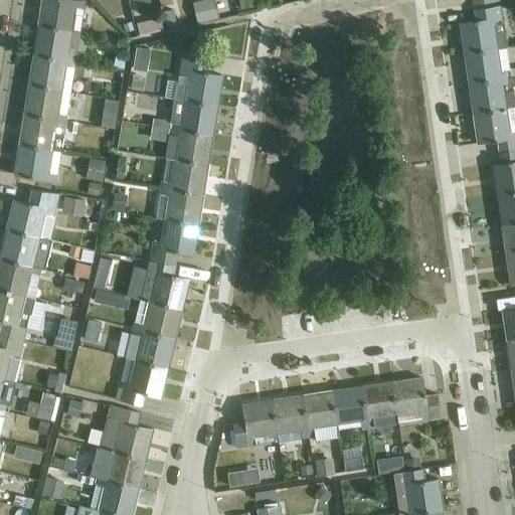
[(80,31),(86,1),(78,0),(42,0),(38,25),(80,31)]
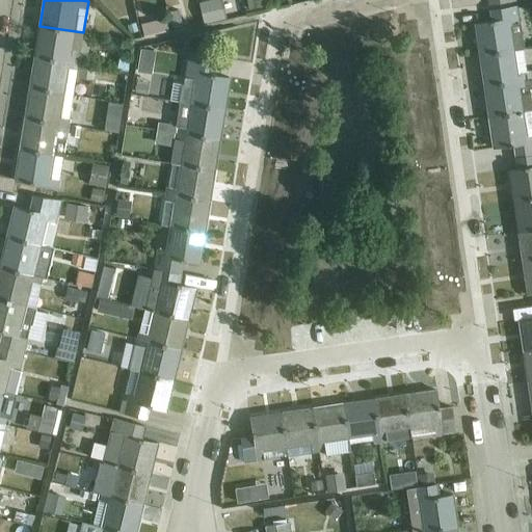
[(235,0),(228,0),(221,5),(229,15),(240,6),(235,0)]
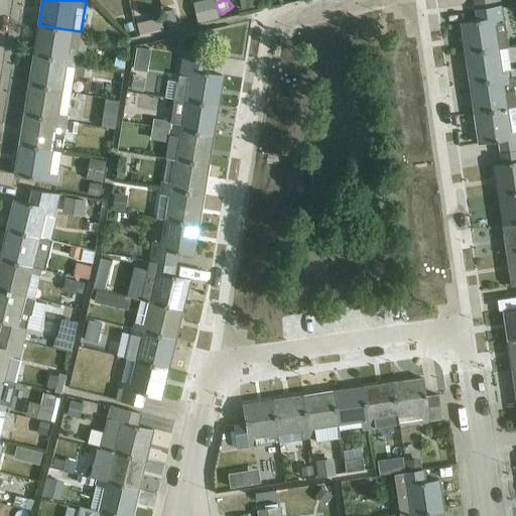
[(256,0),(239,0),(241,9),(257,6),(256,0)]
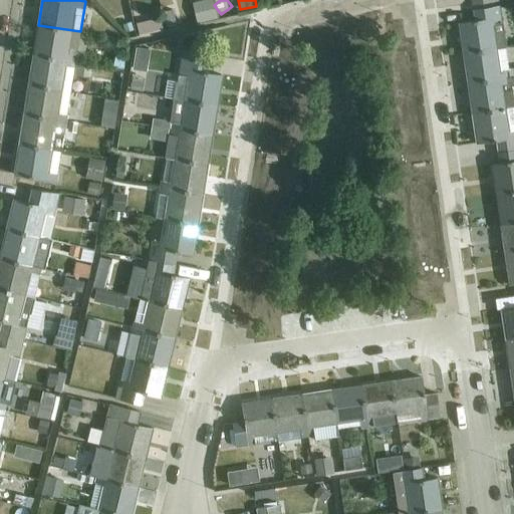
[(464,53),(506,47),(500,6),(474,9),(475,21),(459,23),(464,53)]
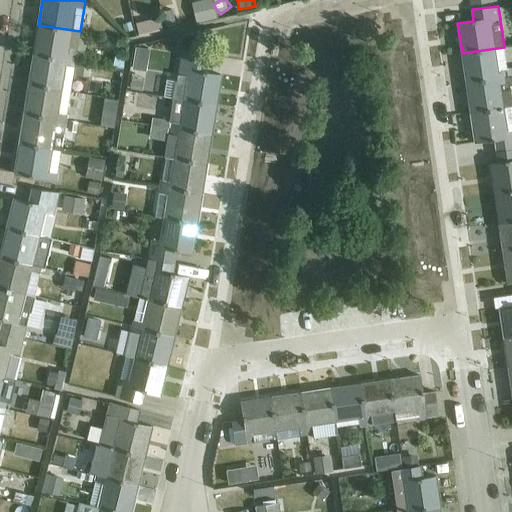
[(162,12),(166,28),(176,25),(172,9),(162,12)]
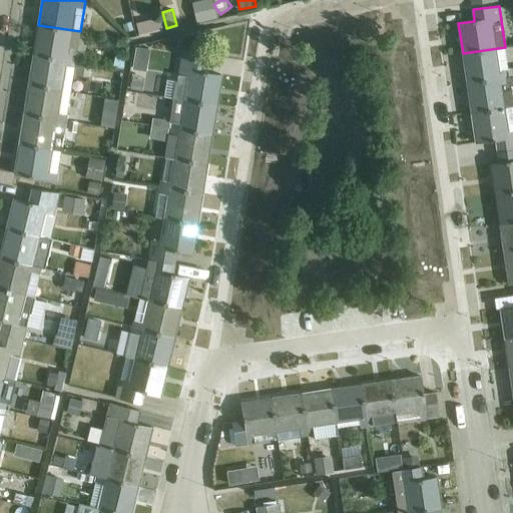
[(161,18),(135,23),(137,34),(163,29),(161,18)]
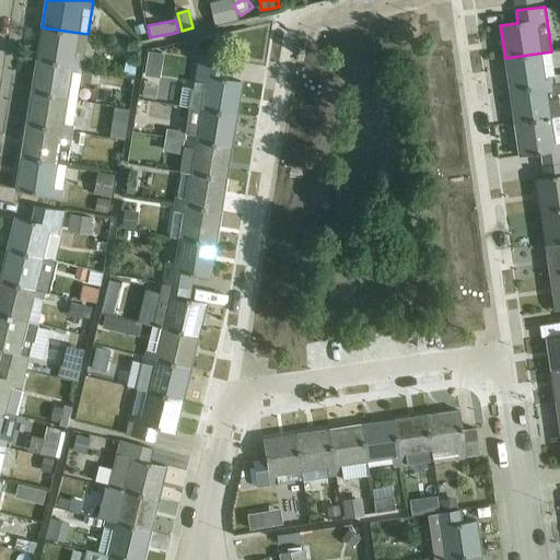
[(88,34),(42,27),(36,60),(82,68),(84,69),(90,70),(94,47),(86,41),(88,34)]
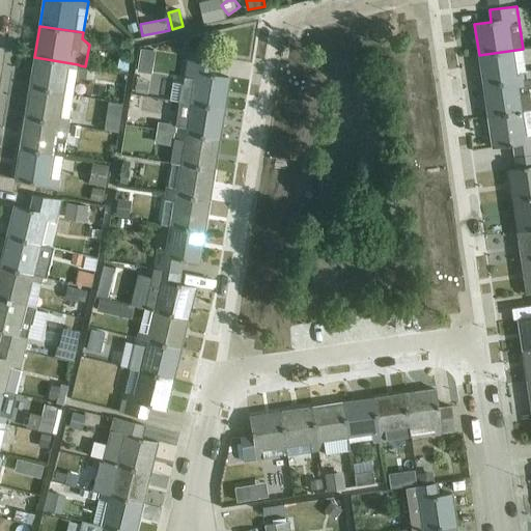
[(530,70),(526,72),(523,49),(479,55),(483,86),(530,79),(530,70)]
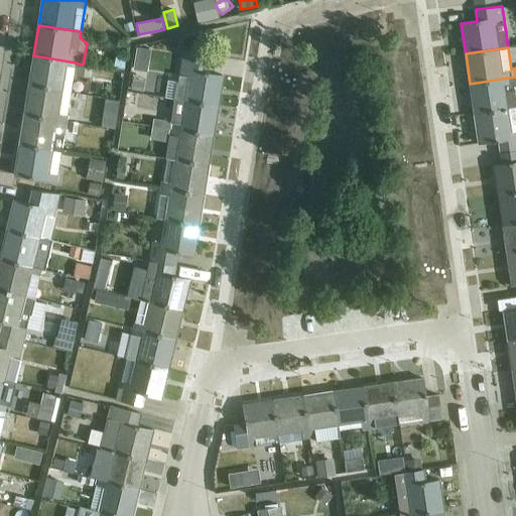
[(174,99),(218,106),(223,76),(203,73),(206,55),(182,51),(177,83),(176,83),(174,99)]
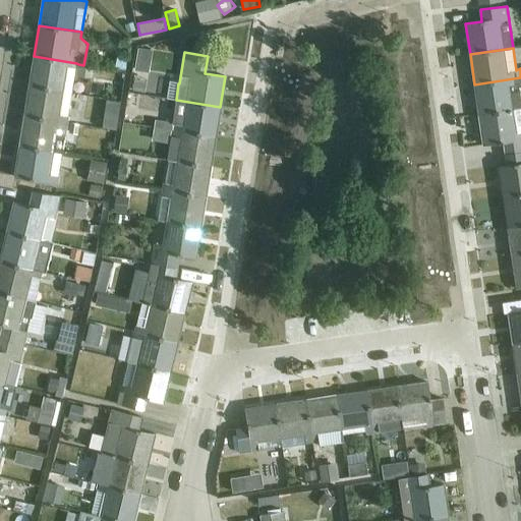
[(71,94),(76,63),(34,56),(30,87),(71,94)]
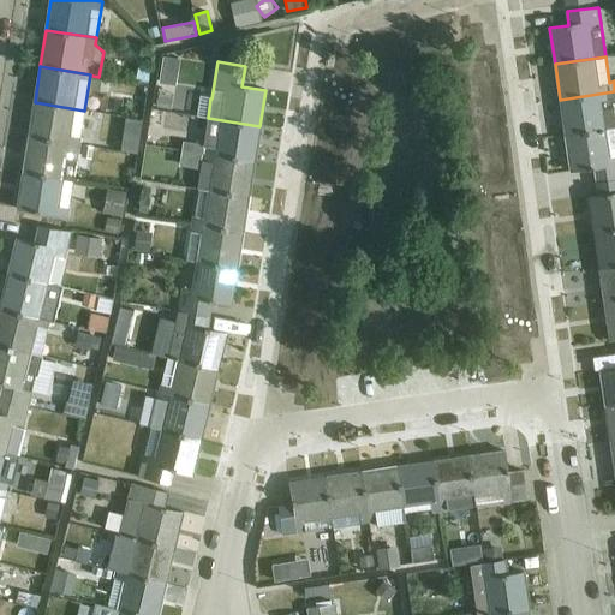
[(177,72),(165,70),(160,100),(171,102),(177,72)]
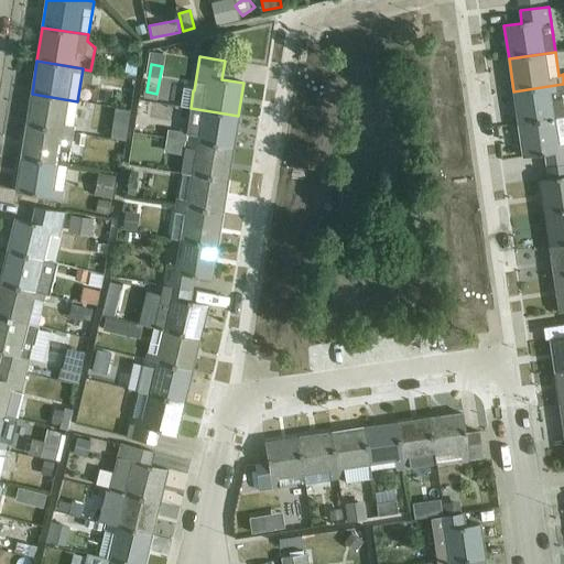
[(100,72),(90,71),(85,69),(84,82),(99,85),(100,72)]
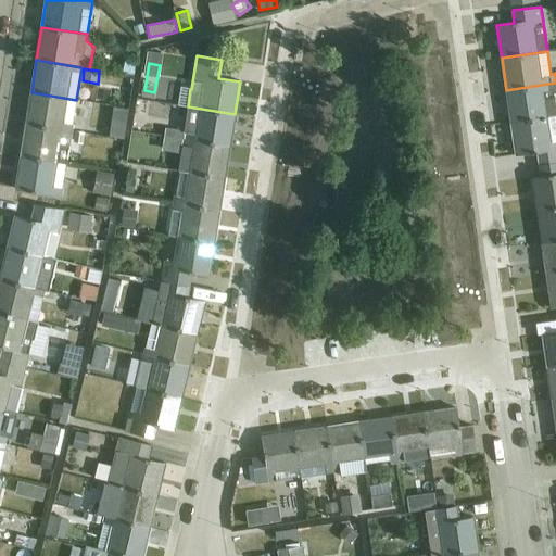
[(555,83),(506,90),(510,122),(555,115),(555,110),(553,93),(555,92),(555,83)]
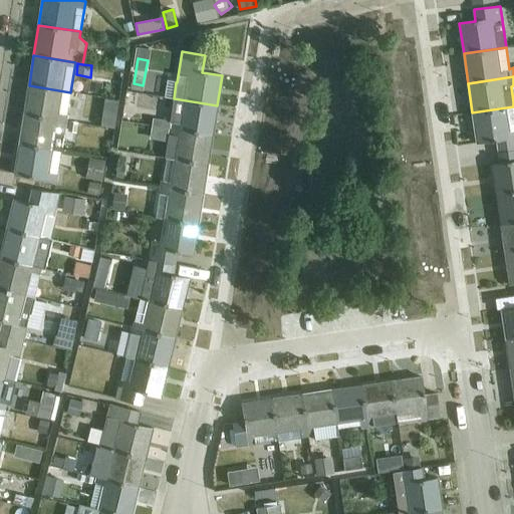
[(70,92),(29,85),(24,114),(67,121),(67,114),(70,92)]
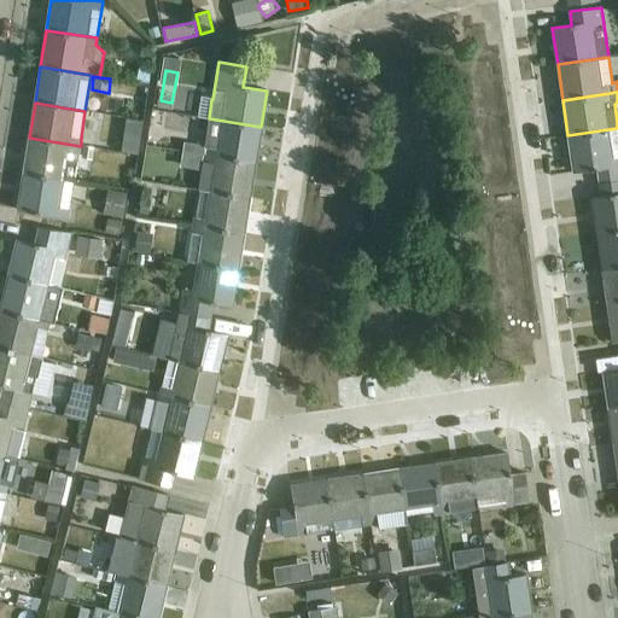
[(209,118),(203,155),(255,163),(261,127),(209,118)]
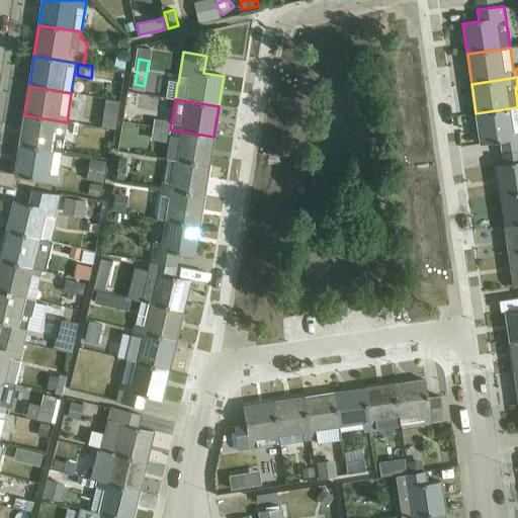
[(517,107),(476,113),(480,145),(500,142),(502,153),(517,151),(517,107)]
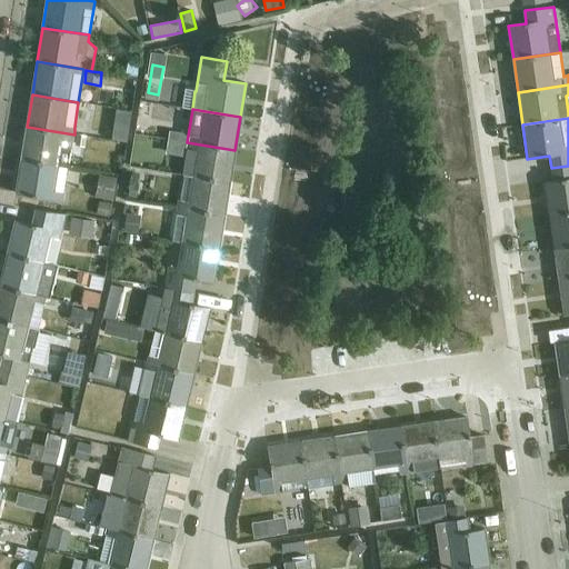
[(125,127),(108,125),(105,138),(122,141),(125,127)]
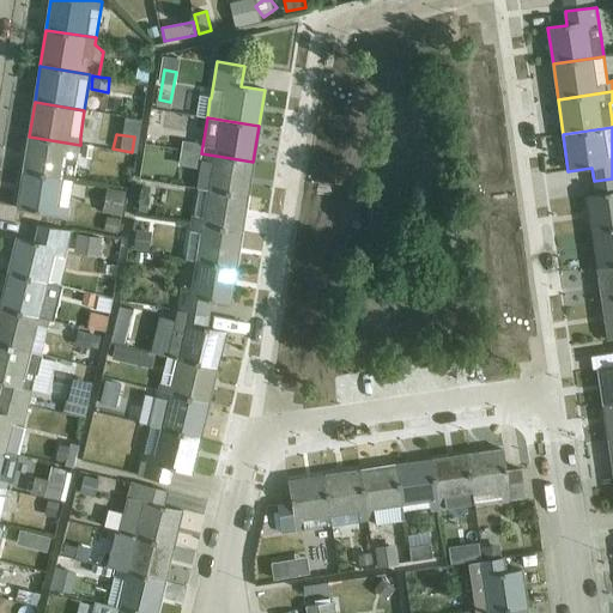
[(74,180),(80,145),(29,137),(23,173),(74,180)]
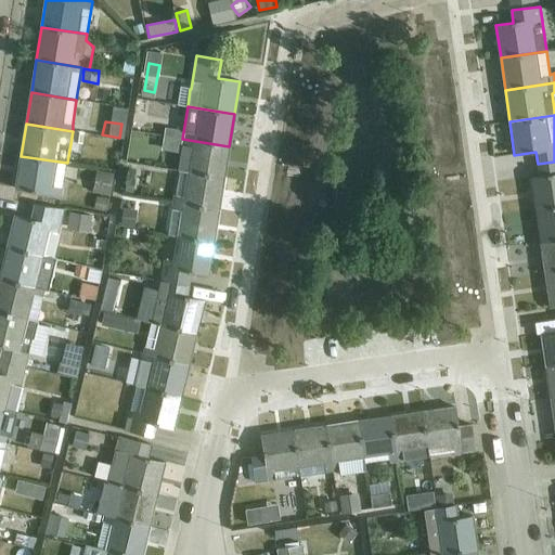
[(182,130),(168,128),(167,137),(168,137),(181,139),(182,130)]
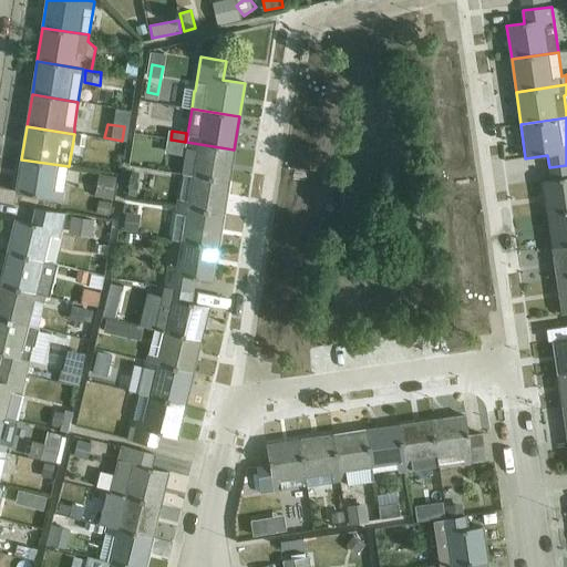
[(186,142),(185,142),(172,140),(169,155),(183,158),(186,142)]
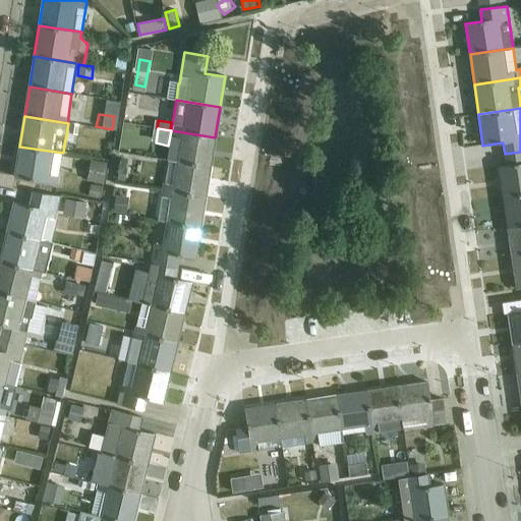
[(168,161),(211,167),(215,137),(171,130),(170,136),(171,136),(170,145),(169,145),(167,161),(168,161)]
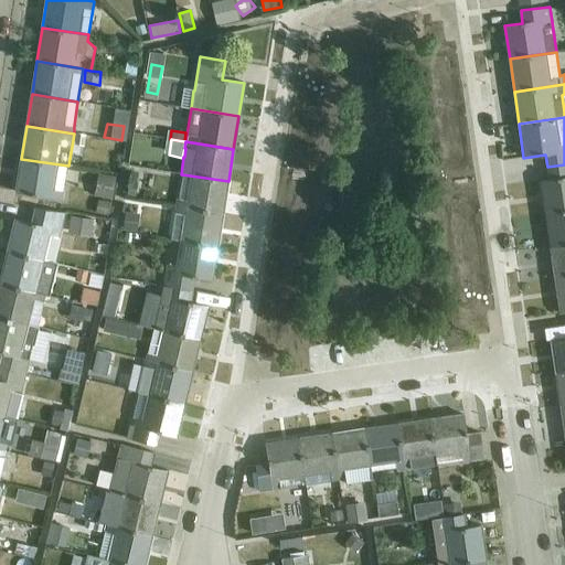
[(68,166),(21,159),(16,192),(63,200),(68,166)]
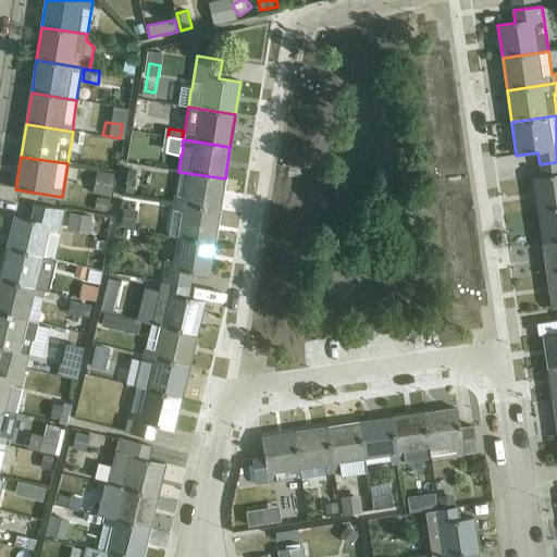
[(556,208),(556,162),(540,164),(542,176),(533,178),(537,211),(556,208)]
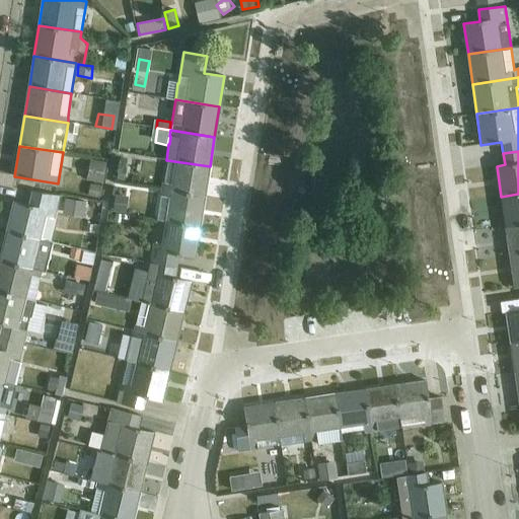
[(91,159),(86,179),(103,183),(107,163),(91,159)]
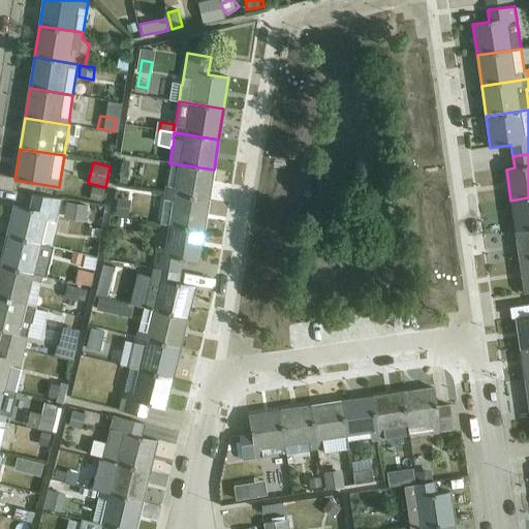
[(165,186),(164,193),(209,200),(214,169),(170,163),(167,187),(165,186)]
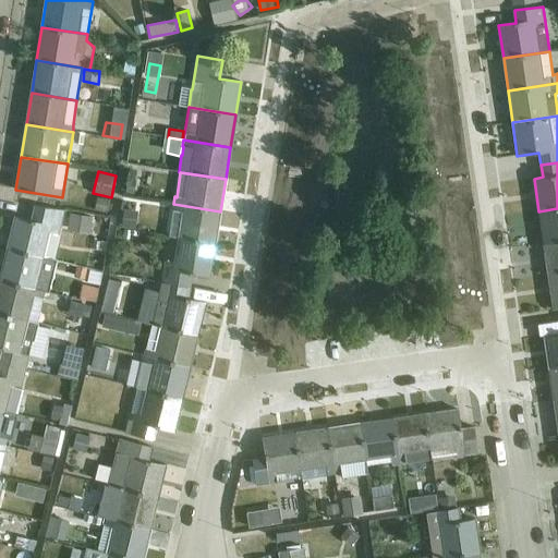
[(110,201),(97,197),(94,213),(107,215),(110,201)]
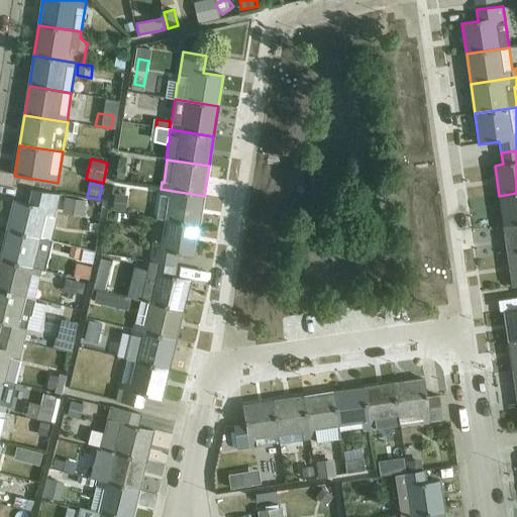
[(165,220),(199,225),(204,196),(161,189),(157,219),(165,220)]
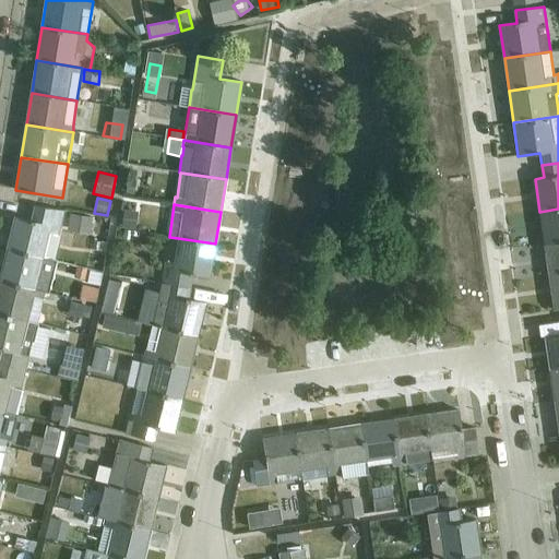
[(15,216),(8,250),(52,260),(64,213),(35,205),(32,221),(15,216)]
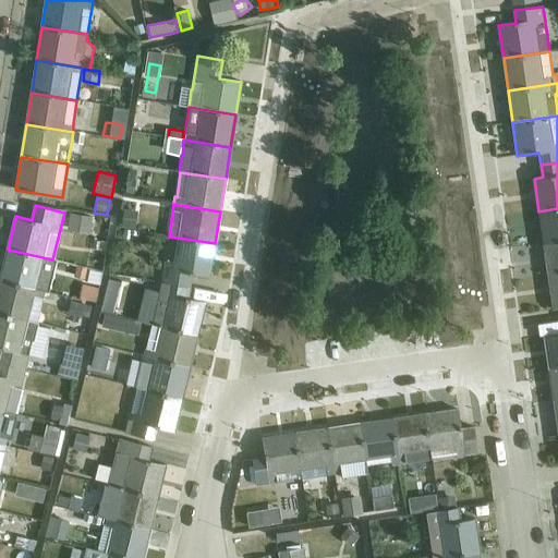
[(557,208),(538,211),(544,244),(557,241),(557,208)]
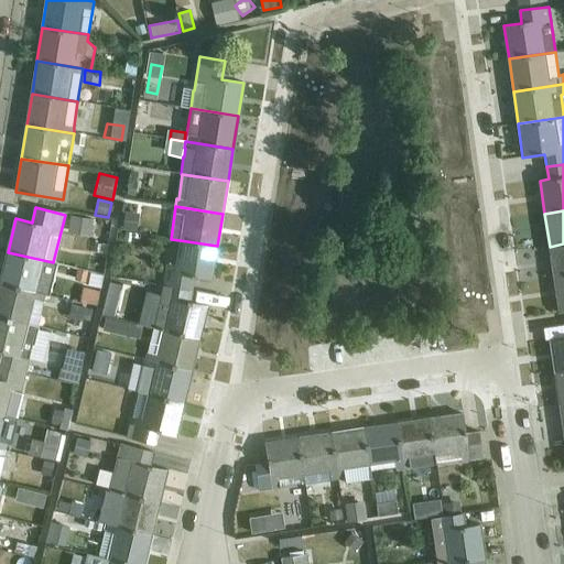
[(139,214),(125,212),(122,230),(137,232),(139,214)]
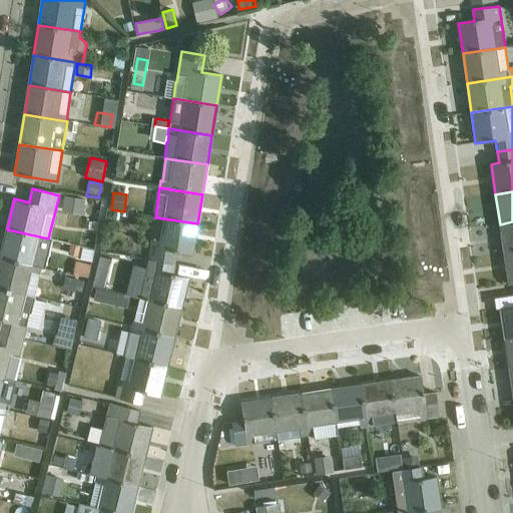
[(85,200),(64,196),(61,212),(81,215),(85,200)]
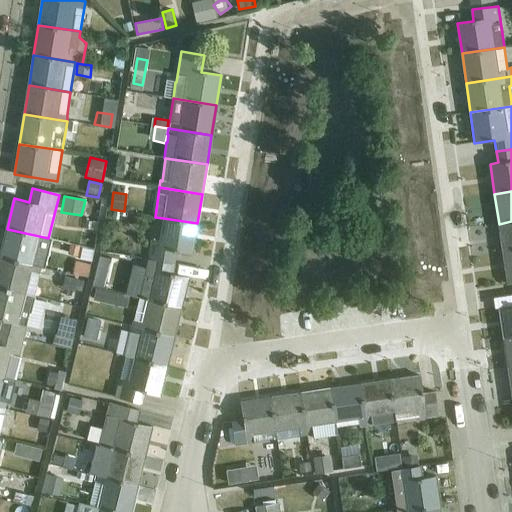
[(176,251),(192,254),(197,223),(163,218),(159,241),(151,240),(148,258),(174,263),(176,251)]
